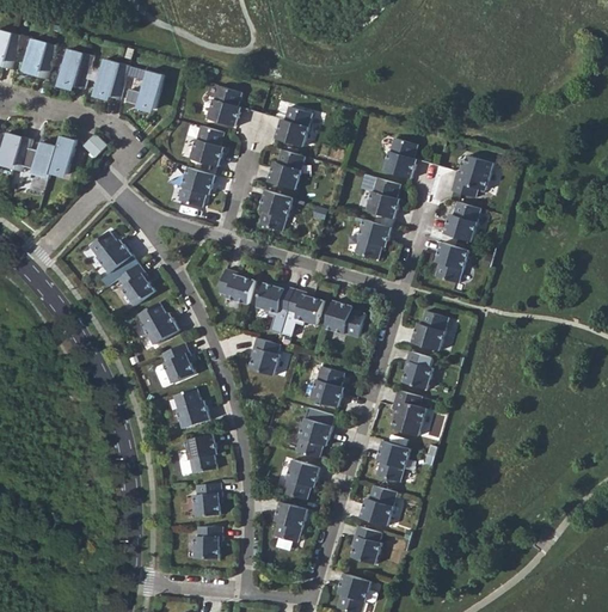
[(11,34),(0,30),(0,67),(1,67),(11,34)]
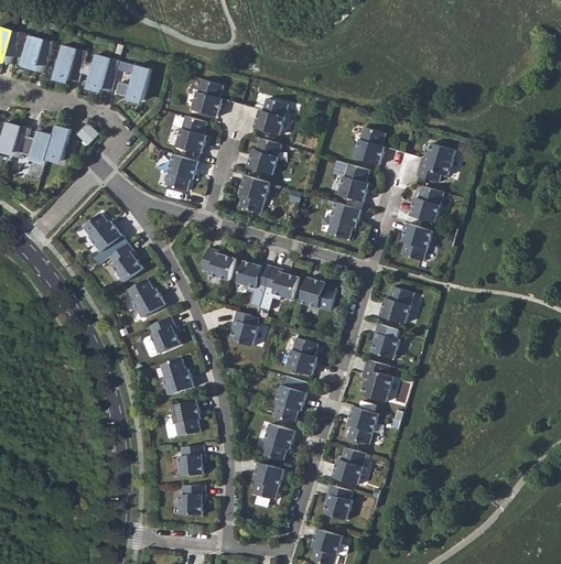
[(18,33),(10,31),(1,62),(9,64),(18,33)]
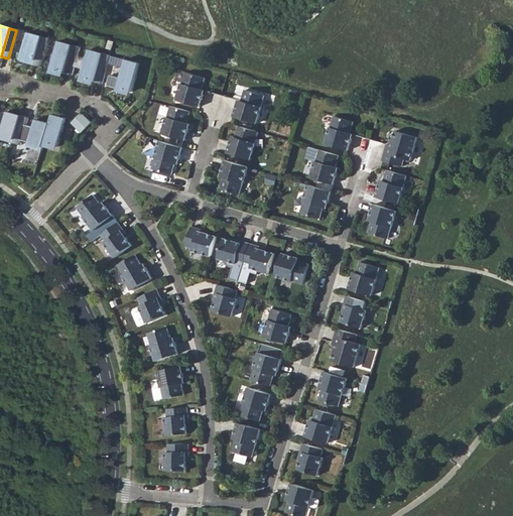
[(39,36),(25,32),(17,61),(31,65),(39,36)]
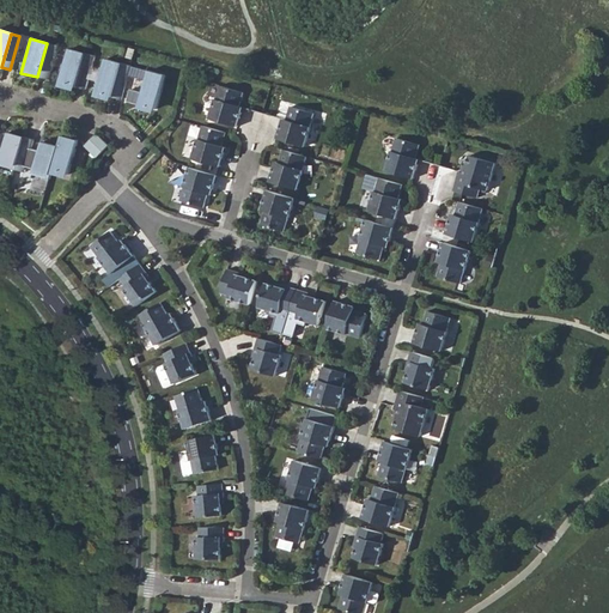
[(55,46),(47,43),(37,77),(46,79),(55,46)]
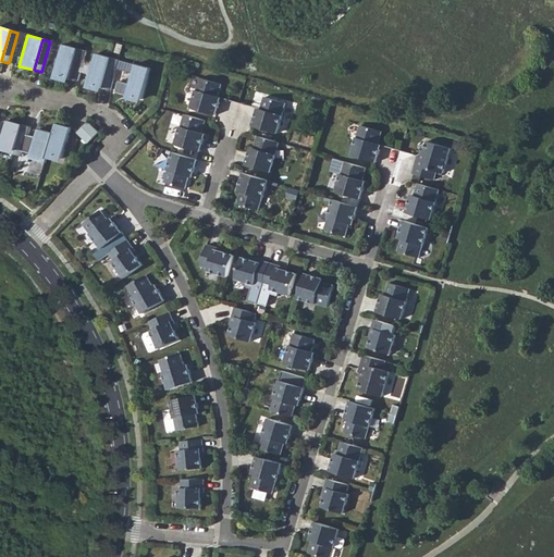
[(75,48),(60,45),(51,75),(66,79),(75,48)]
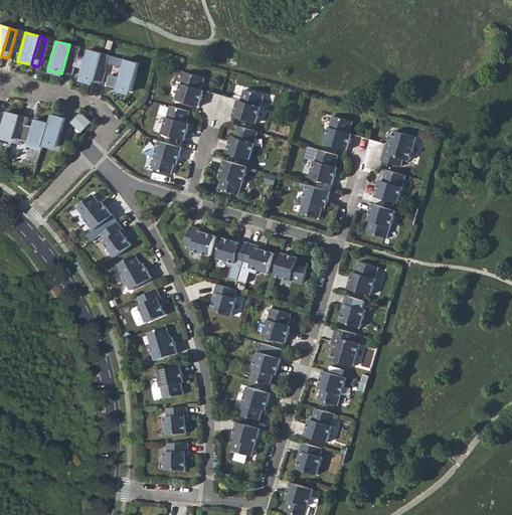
[(76,46),(69,44),(61,73),(68,75),(76,46)]
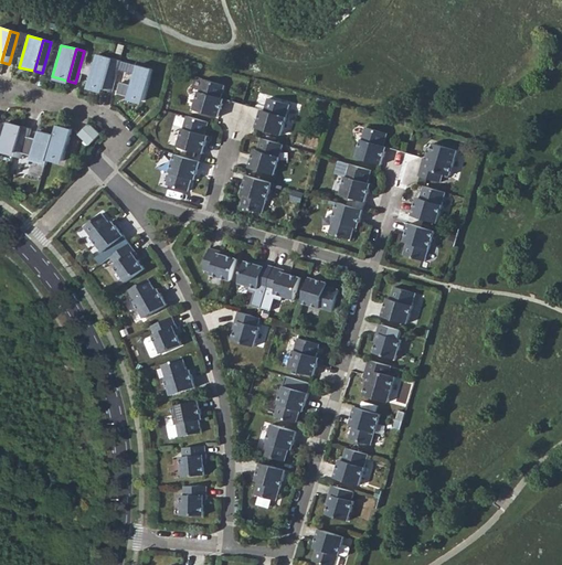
[(109,59),(95,54),(86,85),(101,89),(109,59)]
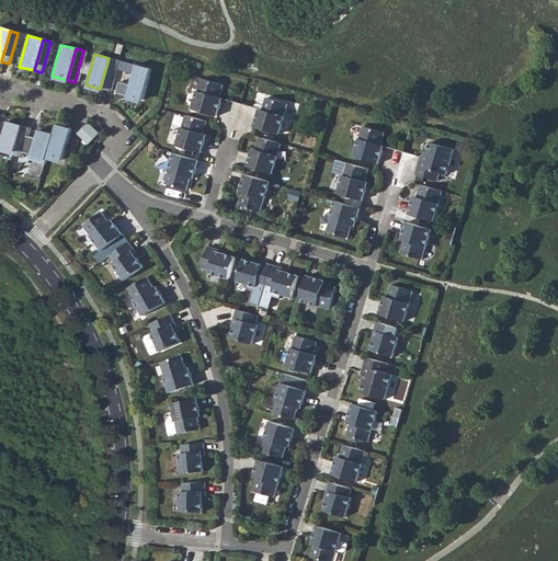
[(117,60),(109,58),(100,89),(109,91),(114,69),(116,61),(117,60)]
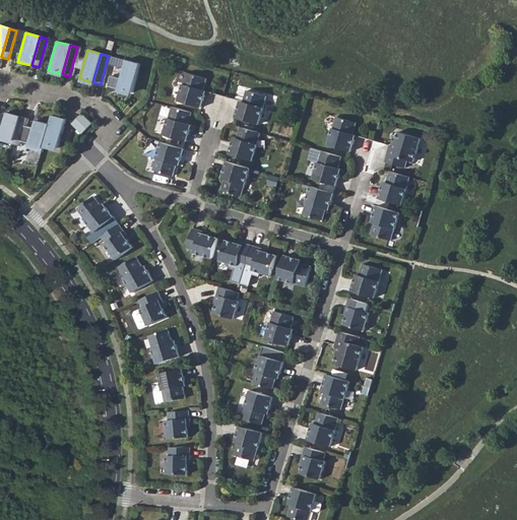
[(108,57),(106,64),(122,68),(124,61),(108,57)]
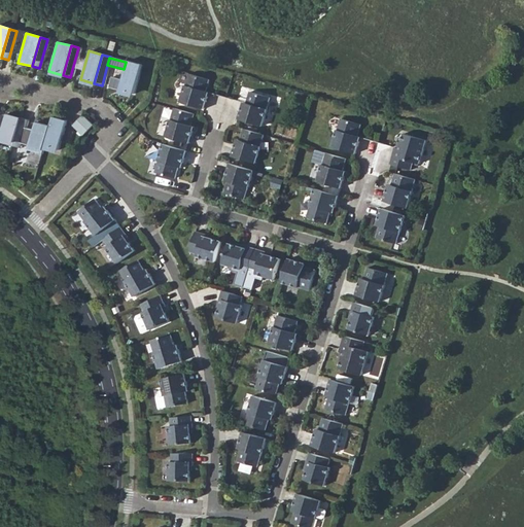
[(139,65),(126,61),(126,62),(124,69),(117,90),(131,94),(139,65)]
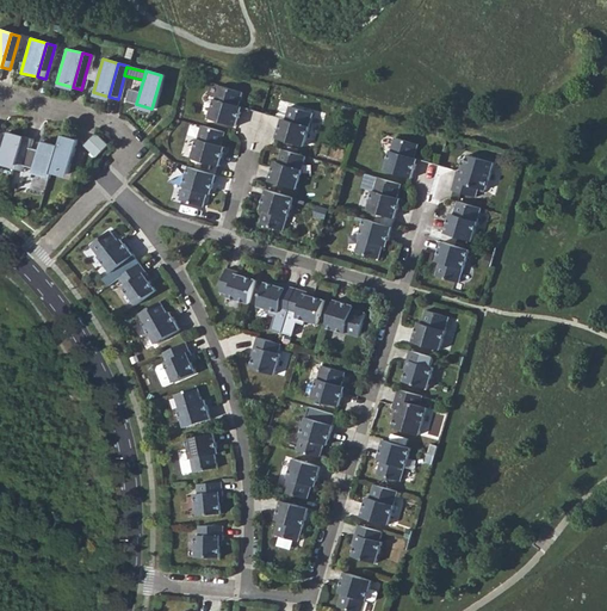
[(211,98),(205,117),(233,125),(237,111),(234,110),(235,105),(240,92),(215,85),(211,98)]
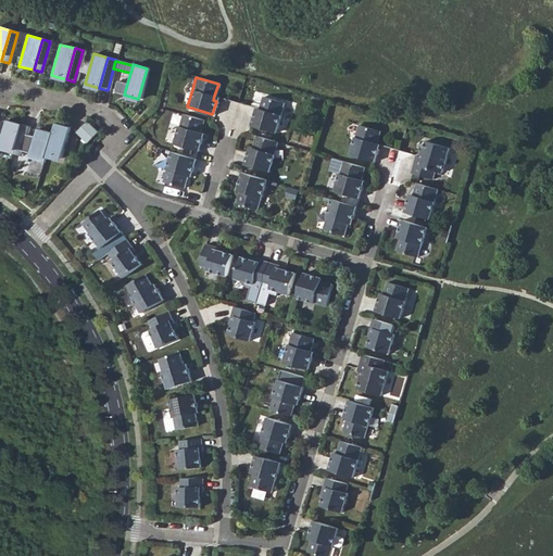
[(283,102),(261,97),(258,109),(255,113),(252,112),(249,125),(274,133),(279,115),(283,102)]
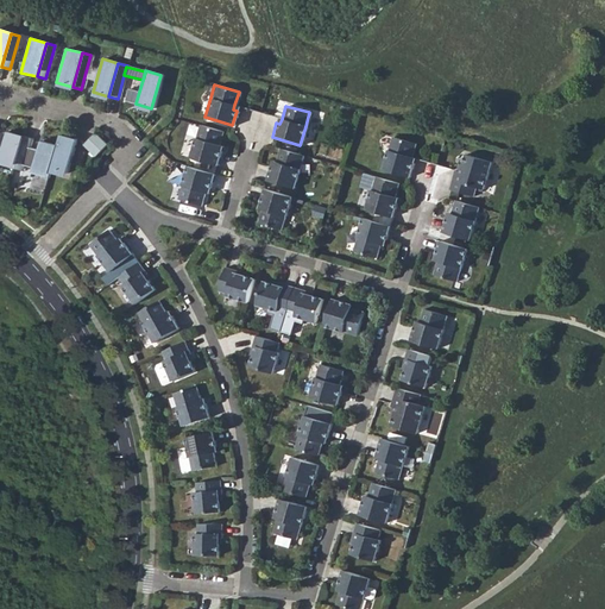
[(193,137),(187,157),(215,165),(219,151),(215,150),(218,145),(221,131),(197,124),(194,138),(193,137)]
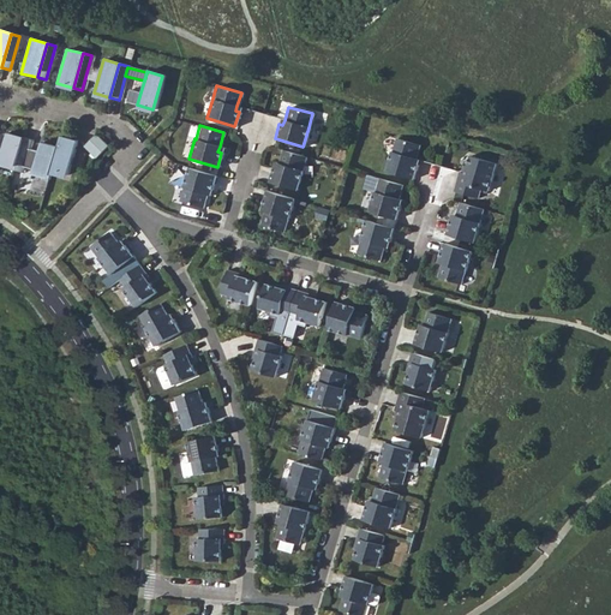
[(22,137),(6,132),(0,153),(0,166),(13,169),(22,137)]
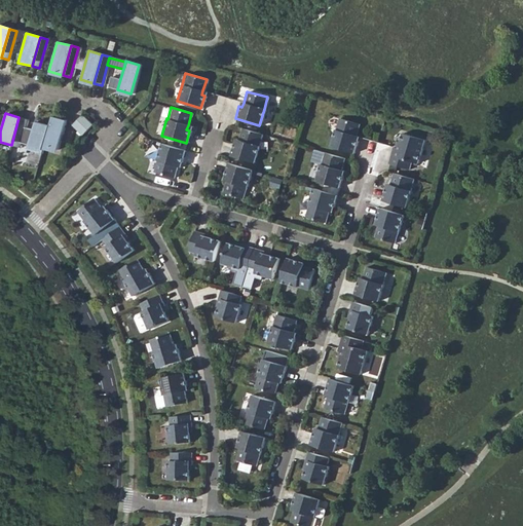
[(65,120),(50,116),(48,125),(42,145),(57,149),(65,120)]
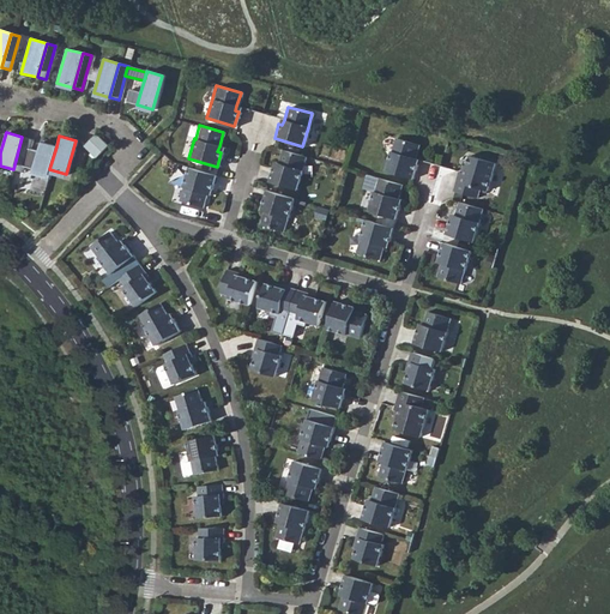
[(95,136),(83,148),(96,158),(107,146),(95,136)]
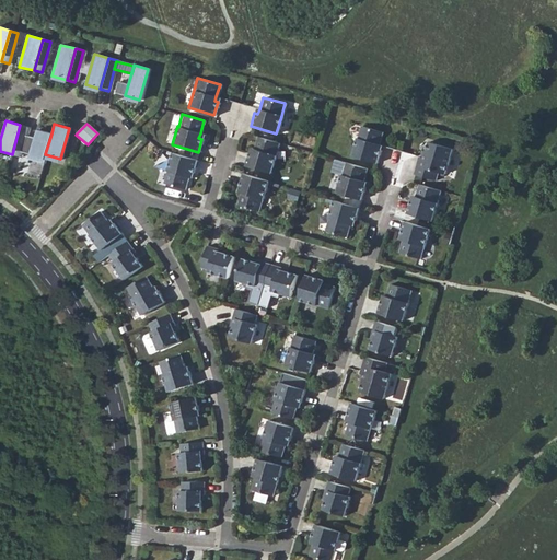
[(45,154),(51,133),(36,129),(34,138),(26,136),(28,127),(20,125),(12,154),(20,156),(21,152),(30,154),(28,159),(43,163),(45,158),(45,154)]
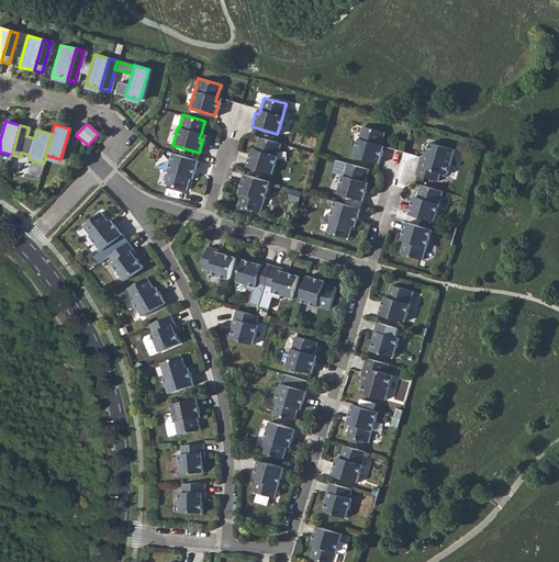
[(356,138),(350,156),(377,164),(380,150),(377,149),(379,145),(382,132),(360,126),(356,138)]
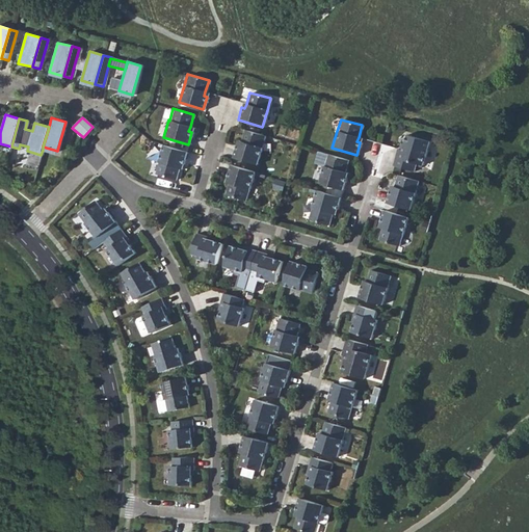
[(265,136),(243,129),(240,141),(239,145),(236,144),(232,157),(257,164),(262,148),(261,148),(265,136)]
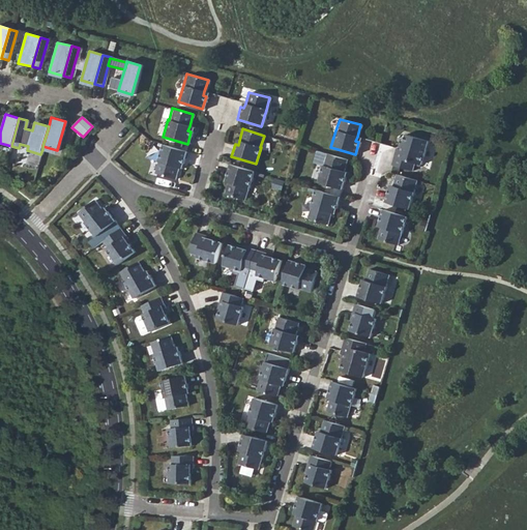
[(427,141),(403,134),(401,143),(399,149),(396,148),(394,148),(389,165),(410,171),(413,163),(419,165),(427,141)]
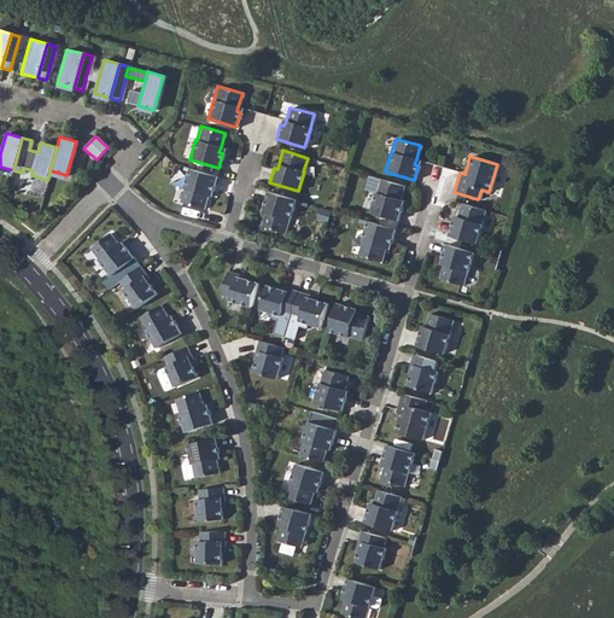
[(211,191),(216,176),(187,168),(182,187),(179,202),(203,209),(206,196),(208,190),(211,191)]
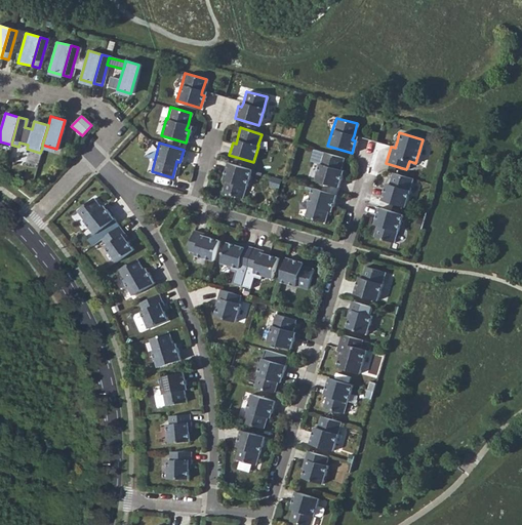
[(328,154),(318,151),(315,162),(325,165),(320,182),(345,189),(348,176),(345,176),(346,171),(350,160),(328,154)]
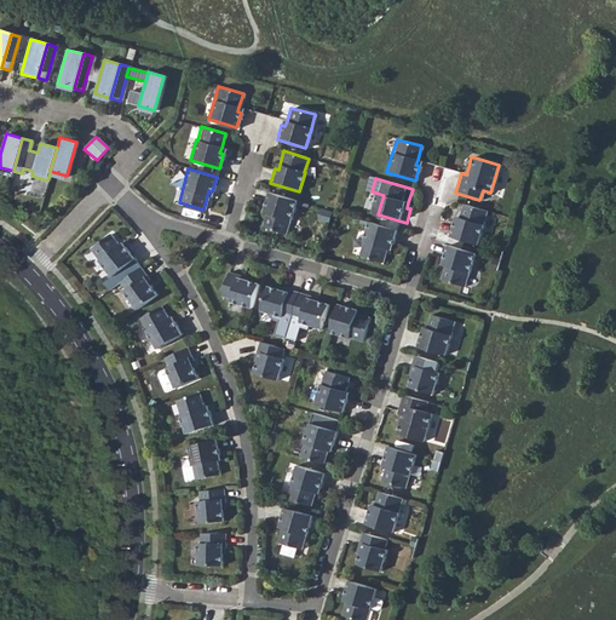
[(289,219),(295,200),(268,191),(263,206),(266,207),(265,212),(265,213),(262,227),(286,234),(289,219)]
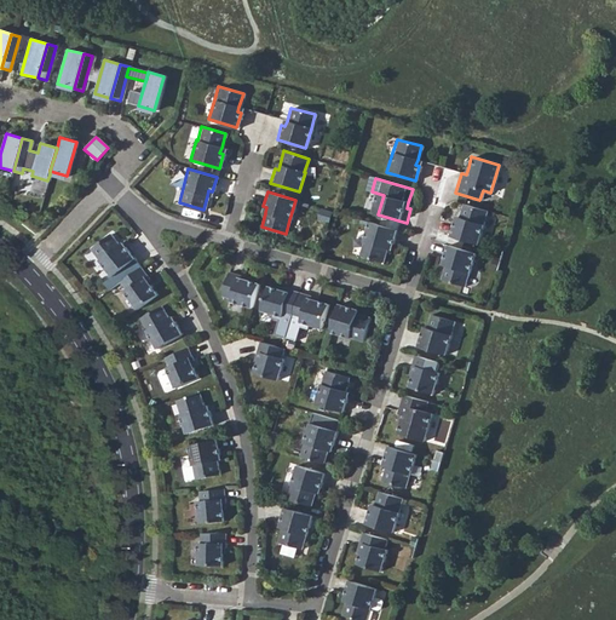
[(487,211),(462,204),(458,217),(456,223),(453,222),(449,236),(477,245),(483,224),(482,224),(487,211)]
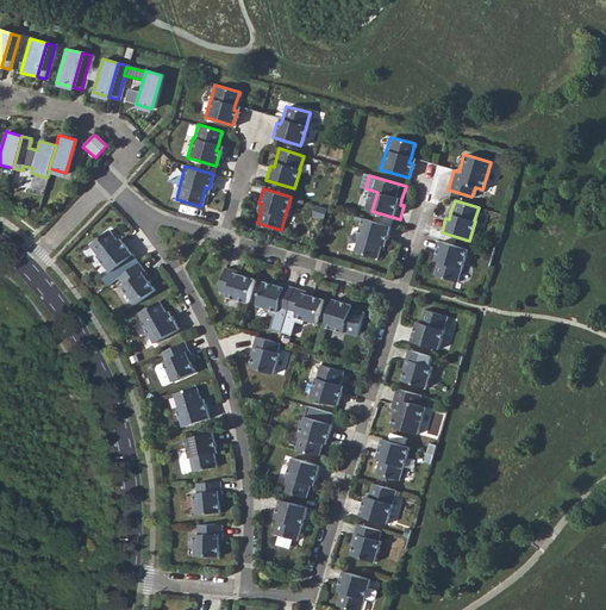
[(385,240),(388,225),(361,218),(355,237),(351,250),(375,257),(379,246),(379,244),(381,240),(385,240)]
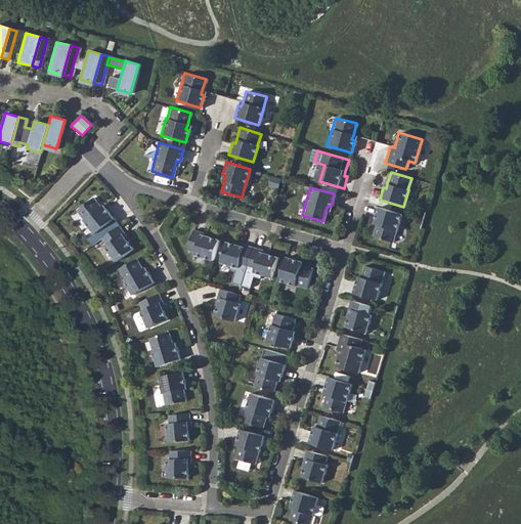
[(82,219),(92,232),(113,218),(104,208),(102,210),(99,206),(92,195),(75,209),(82,218),(82,219)]
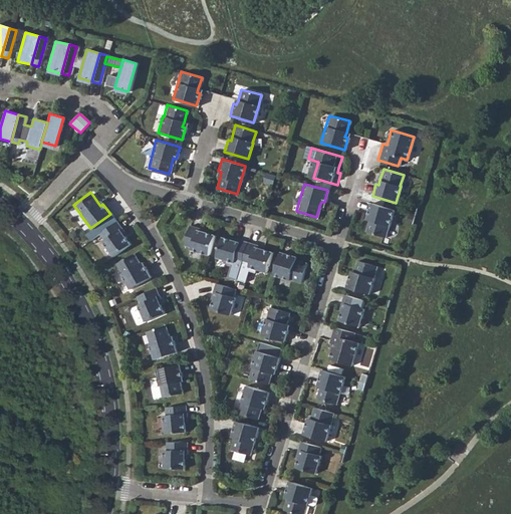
[(389,226),(394,210),(369,203),(366,215),(368,216),(367,220),(364,231),(385,237),(388,226),(389,226)]
